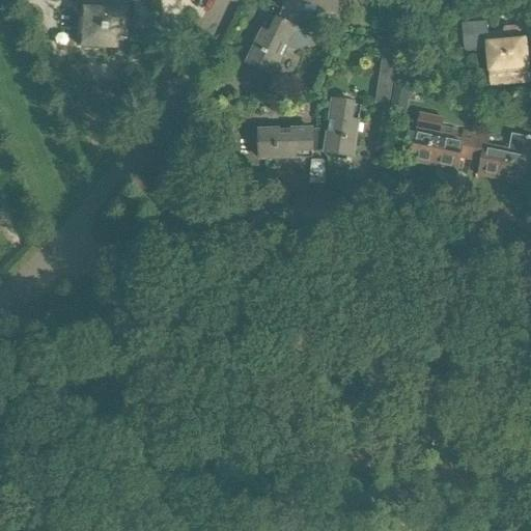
[(82,11),(80,46),(114,49),(115,37),(123,37),(126,7),(116,7),(116,0),(76,0),(76,10),(82,11)]
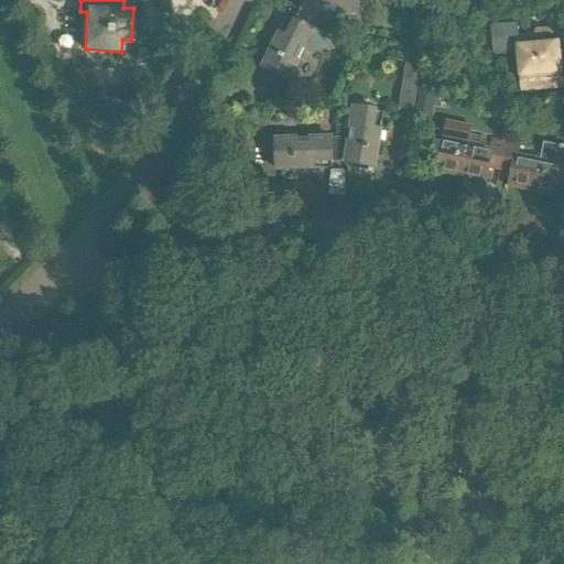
[(304,11),(333,13),(358,17),(359,0),(305,0),(304,10),(304,11)]
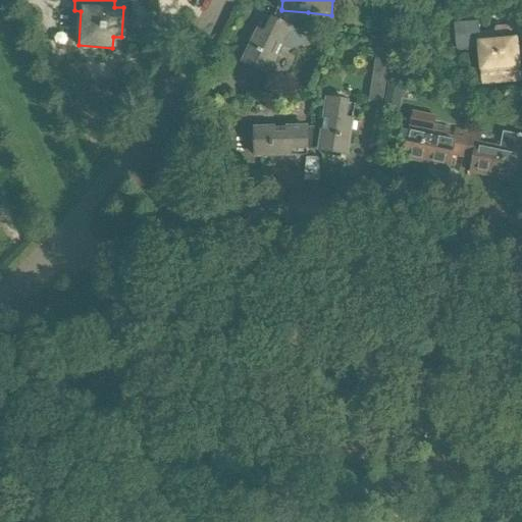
[(245,62),(269,74),(282,47),(285,48),(289,49),(292,49),(295,49),(298,48),(301,47),(303,46),(306,44),(307,41),(309,39),(298,33),(308,12),(281,10),(276,21),(267,16),(245,62)]
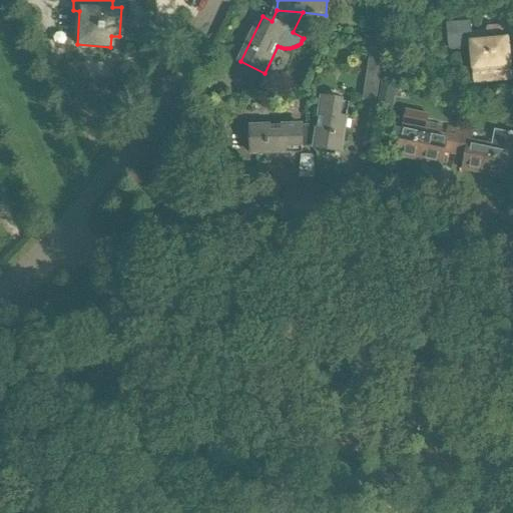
[(472,31),(471,21),(447,23),(449,47),(473,45),(472,31)]
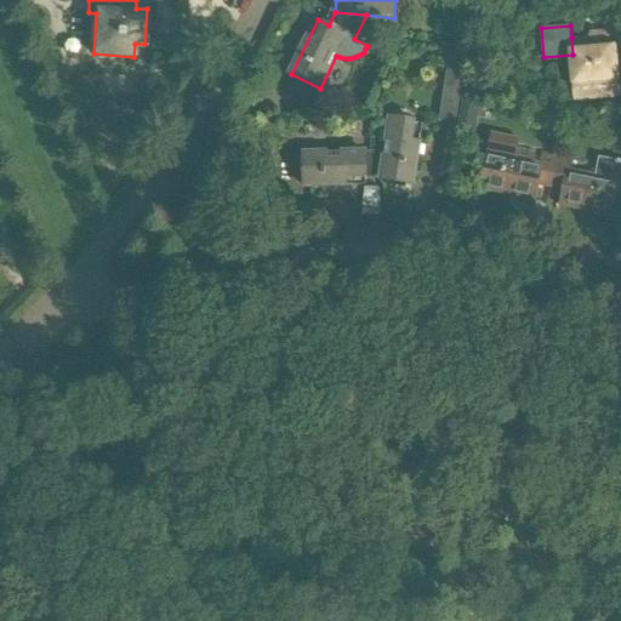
[(614,46),(613,34),(613,33),(592,35),(592,39),(573,41),(571,38),(573,55),(577,98),(617,95),(616,83),(619,79),(619,69),(615,67),(615,62),(617,58),(616,49),(614,46)]
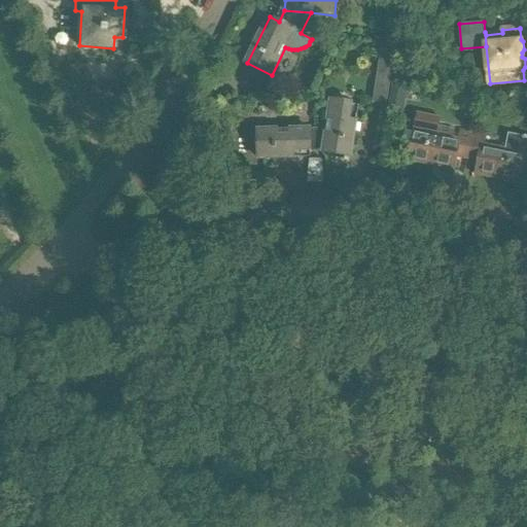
[(387,105),(396,51),(383,48),(373,103),(387,105)]
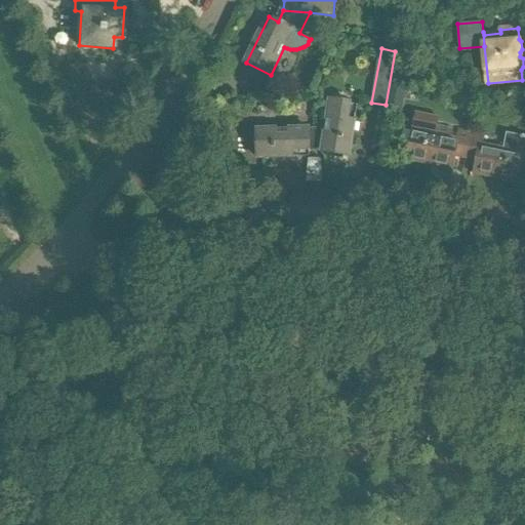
[(403,109),(406,88),(391,86),(388,107),(403,109)]
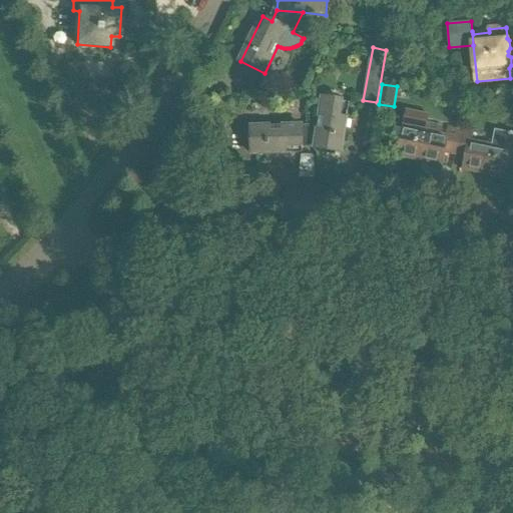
[(319,125),(315,148),(343,152),(350,103),(321,99),(319,125)]
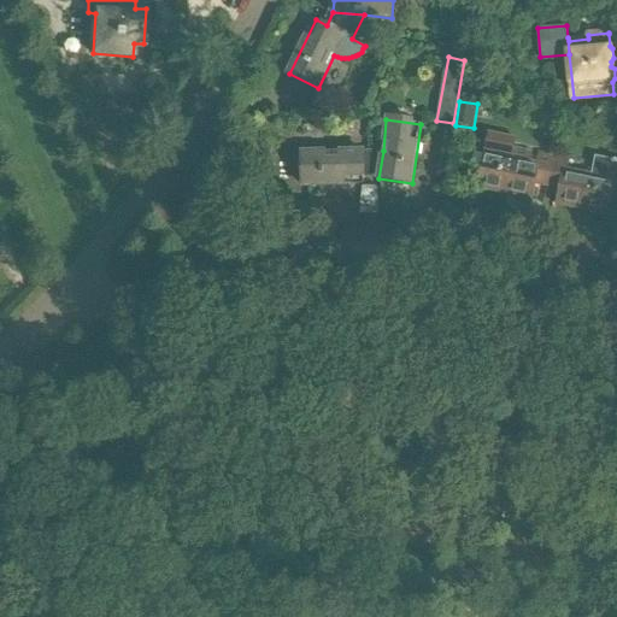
[(548,187),(554,156),(541,152),(539,164),(530,163),(532,153),(513,150),(516,140),(491,135),(480,187),(532,198),(534,184),(548,187)]
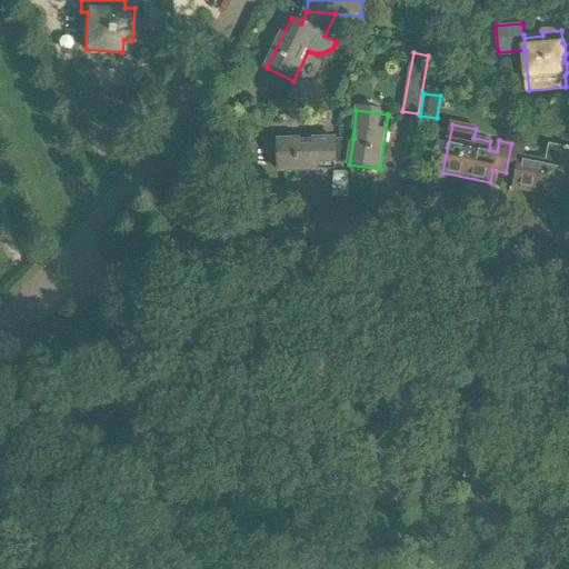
[(336,165),(349,165),(353,139),(279,141),(280,172),(336,170),(336,165)]
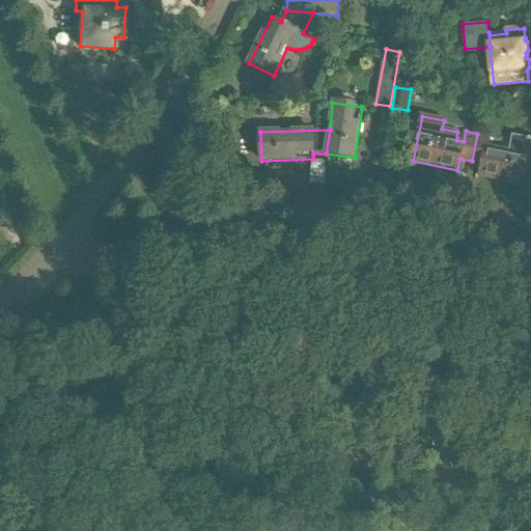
[(480,175),(515,183),(525,185),(530,158),(530,139),(512,136),(509,151),(486,146),(488,136),(477,134),(472,161),(483,163),(480,175)]
